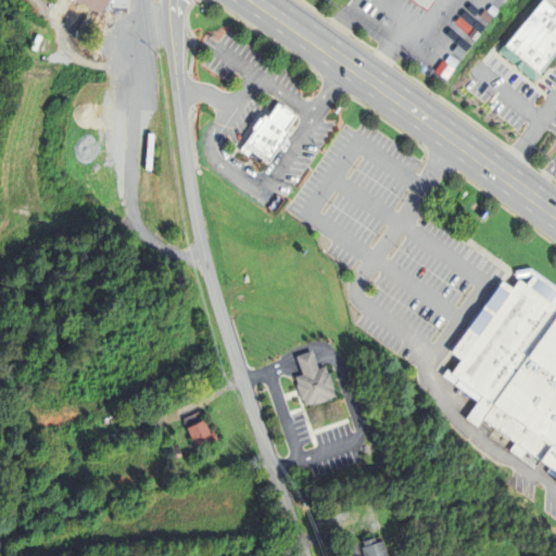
[(104,11),(103,13),(77,0),(128,0),(128,11),(104,11)]
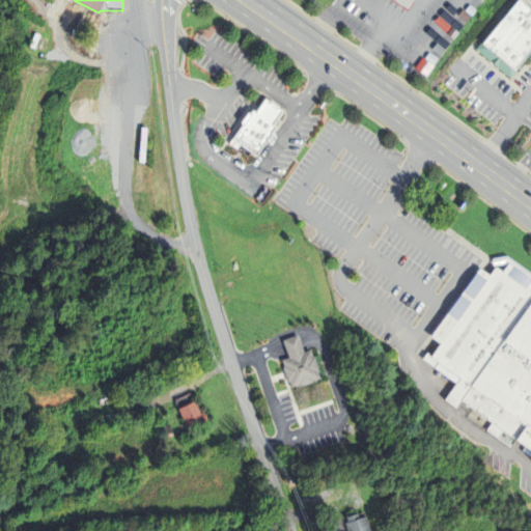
[(394,0),(413,0),(408,8),(394,0)]
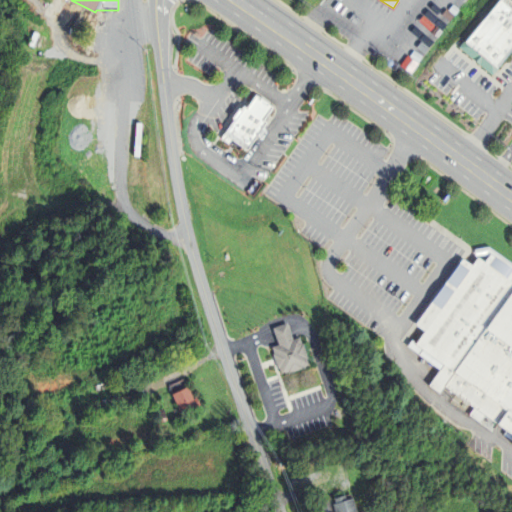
[(511,0),(501,0),(464,43),(460,48),(493,76),(511,52),(511,0)]
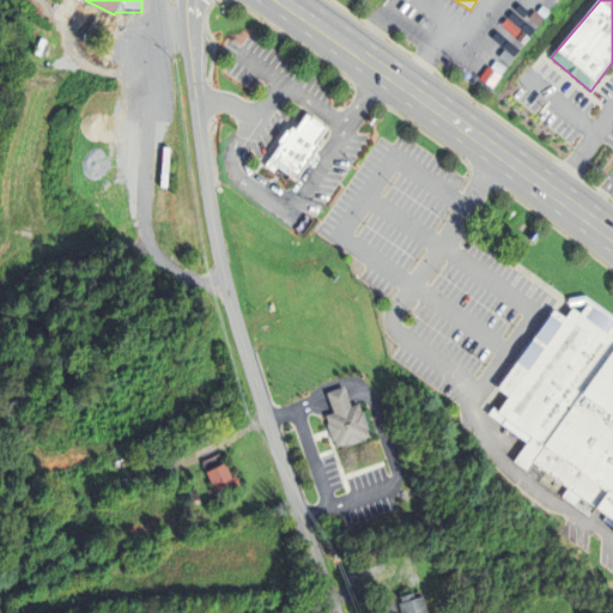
[(281,139),(263,165),(274,173),(278,168),(280,169),(290,176),(296,180),(320,146),(316,144),(321,137),(328,127),(307,113),(296,128),(292,125),(281,139)]
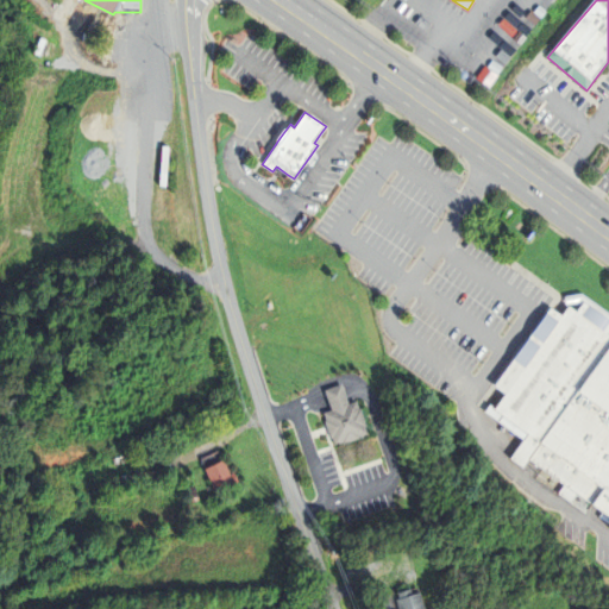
[(565,295),(583,293),(608,311),(608,515),(577,493),(571,502),(559,494),(565,484),(531,459),(525,468),(512,458),(525,439),(485,412),(489,406),(491,405),(496,408),(508,393),(496,384),(553,306),(564,314),(571,305),(578,311),(583,305),(579,301),(567,303),(566,301),(565,295)]
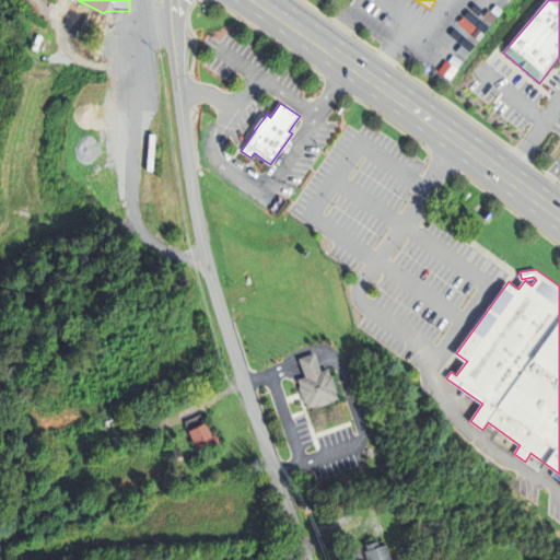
[(322,370),(322,371),(329,369),(340,398),(308,408),(305,399),(302,391),(301,386),(298,378),(305,376),(305,375),(299,358),(315,352),(321,368),(322,370)]
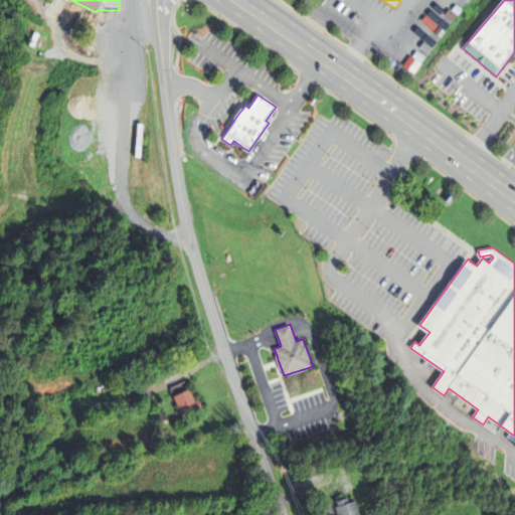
[(185,381),(189,389),(191,388),(196,400),(199,398),(203,406),(198,408),(200,414),(192,417),(188,409),(180,413),(173,396),(174,395),(171,387),(185,381)]
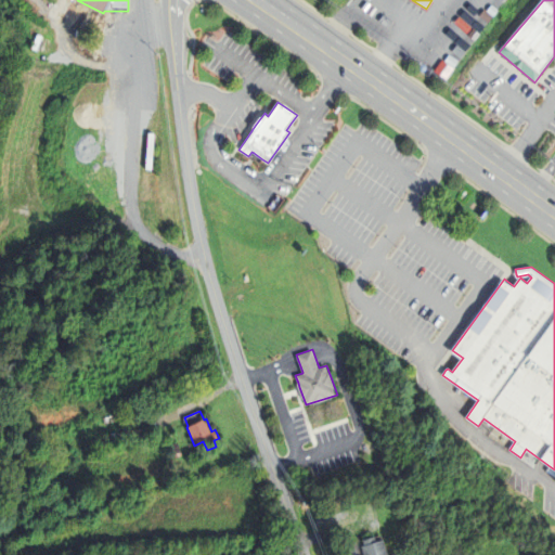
[(160,426),(149,430),(146,423),(157,420),(160,426)]
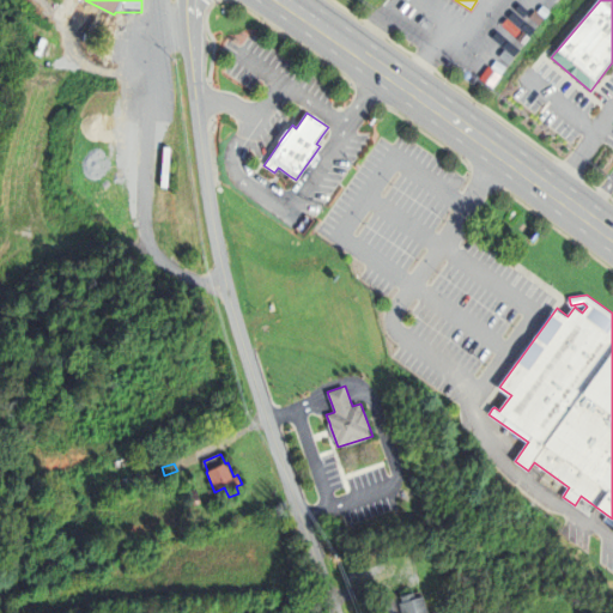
[(188,491),(198,489),(201,503),(192,505),(188,491)]
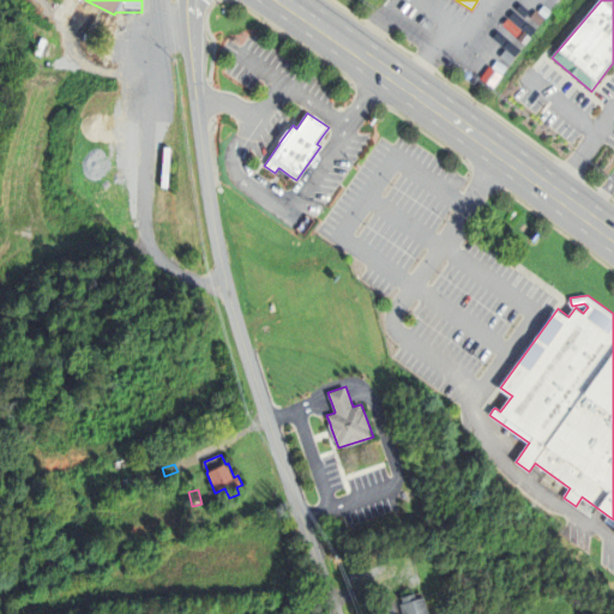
[(79,552),(95,547),(98,559),(83,563),(79,552)]
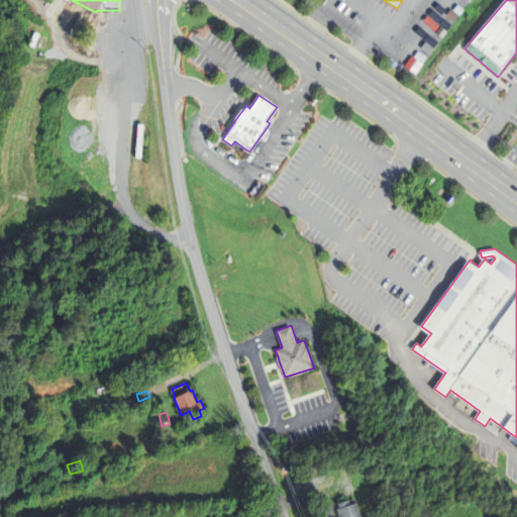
[(28,474),(45,470),(48,480),(30,484),(28,474)]
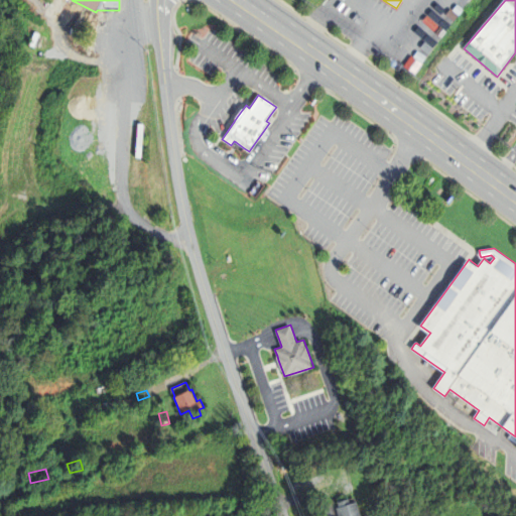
[(337,515),(335,508),(334,502),(350,498),(352,503),(357,502),(361,515),(337,515)]
